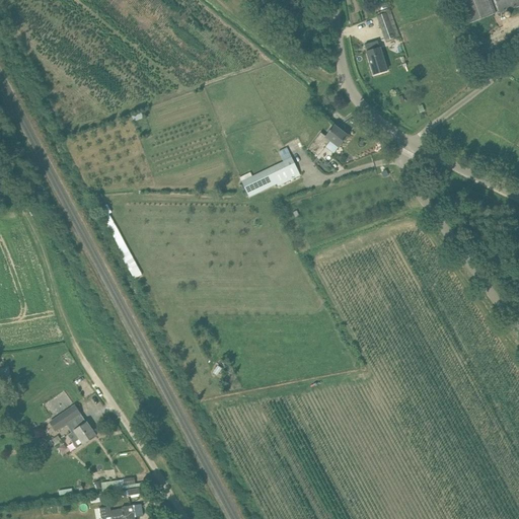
[(459,0),(468,24),(495,14),(489,0),(459,0)]
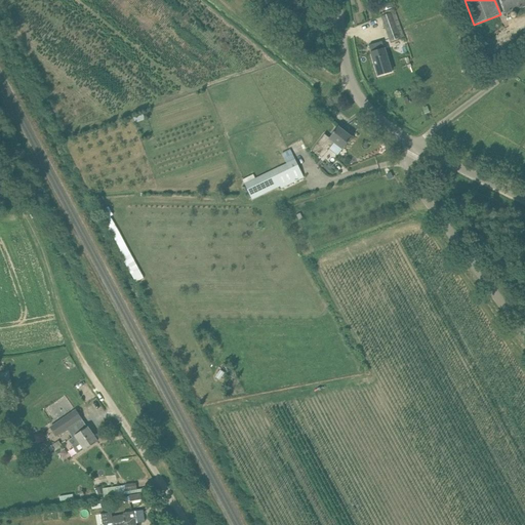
[(524,0),(500,0),(506,13),(524,5),(524,0)]
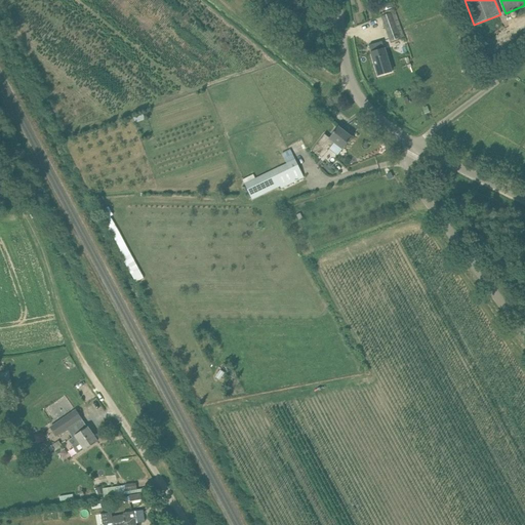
[(381,16),(390,41),(404,36),(395,11),(381,16)]
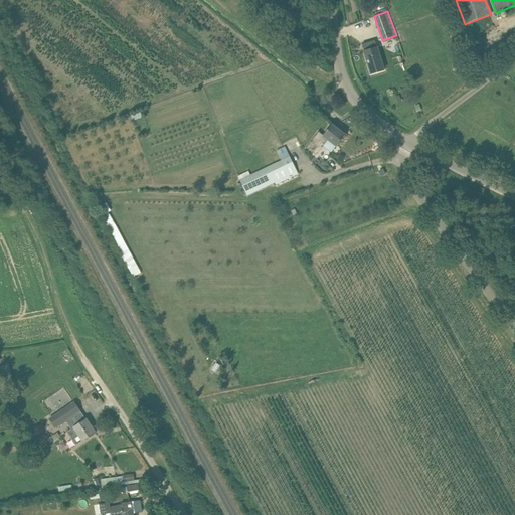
[(364,51),(369,66),(381,62),(377,47),(374,40),(368,42),(370,49),(364,51)]
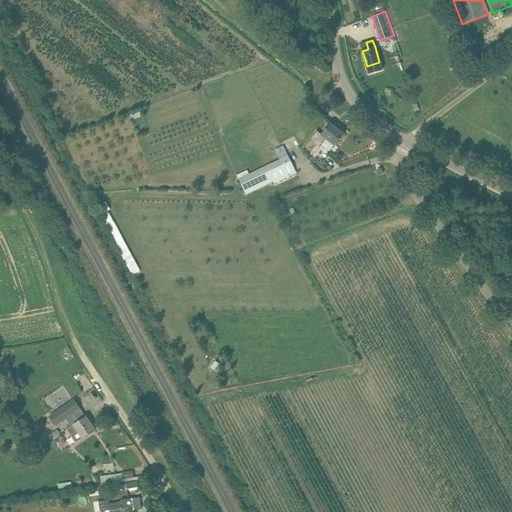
[(304,147),(314,154),(326,139),(334,145),(343,134),(330,124),(321,134),(317,131),(304,147)]
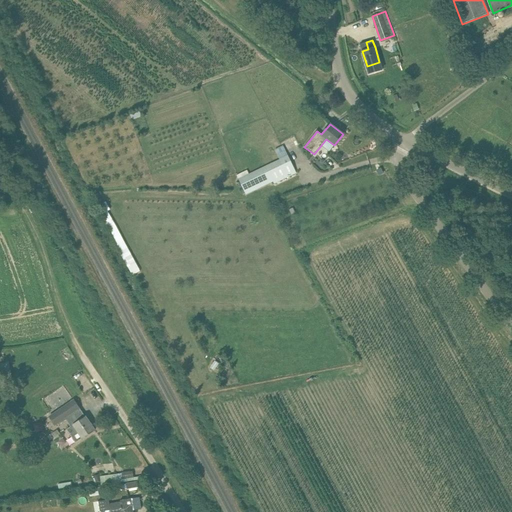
[(247,171),(237,176),(246,194),(255,189),(273,181),(274,183),(296,173),(288,155),(280,159),(249,174),(247,171)]
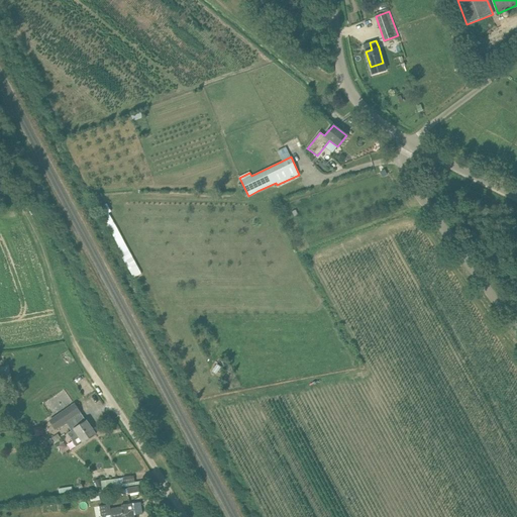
[(107,203),(97,208),(107,228),(109,227),(124,256),(122,257),(132,277),(140,272),(108,213),(111,211),(107,203)]
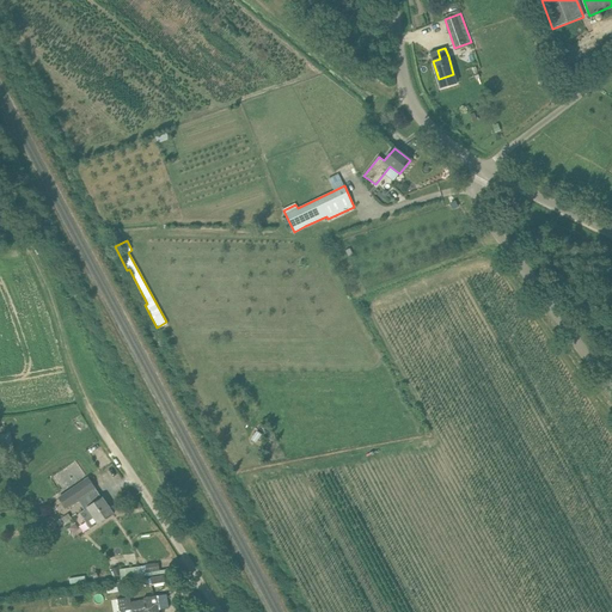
[(1,452),(0,452),(0,457),(2,466),(17,464),(13,450),(1,452)]
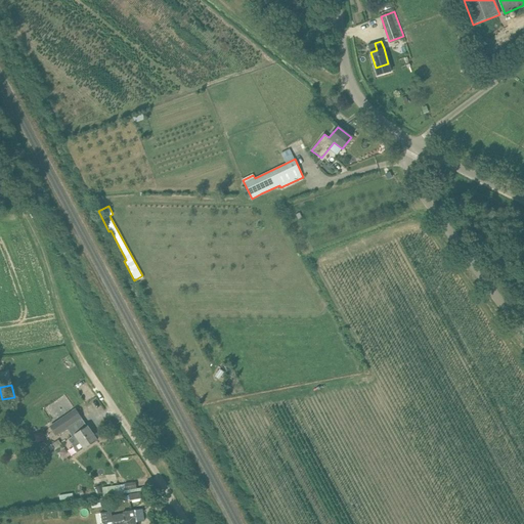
[(54,423),(50,426),(55,434),(58,433),(59,434),(71,427),(76,434),(69,439),(78,452),(84,448),(85,448),(97,440),(87,426),(87,427),(81,419),(82,418),(76,408),(71,411),(73,413),(55,425),(54,423)]
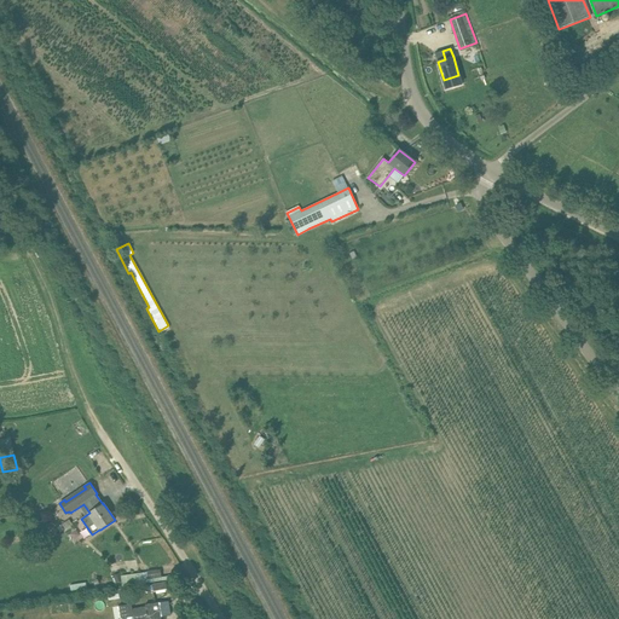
[(161,570),(148,571),(148,572),(149,579),(162,577),(161,570)]
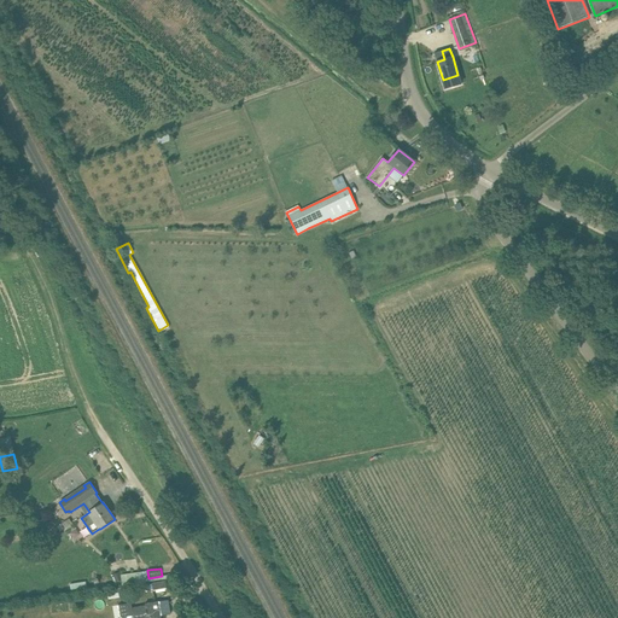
[(147,571),(122,575),(122,579),(123,584),(178,577),(178,573),(162,576),(149,578),(147,571)]
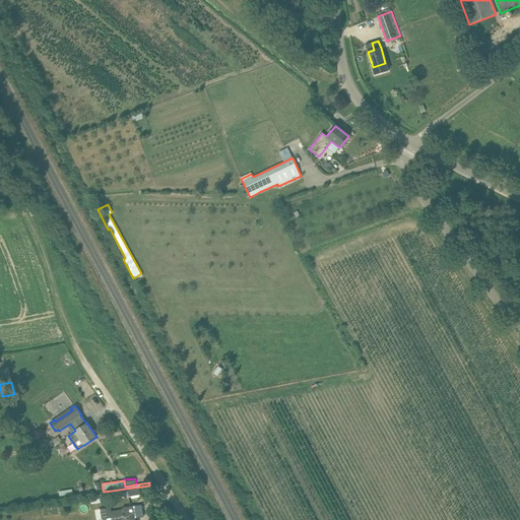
[(142,498),(140,488),(129,491),(132,500),(142,498)]
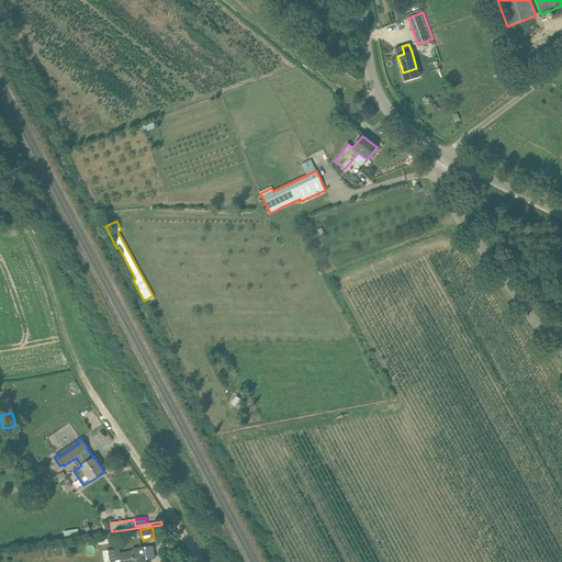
[(153,546),(144,547),(146,561),(155,560),(153,546)]
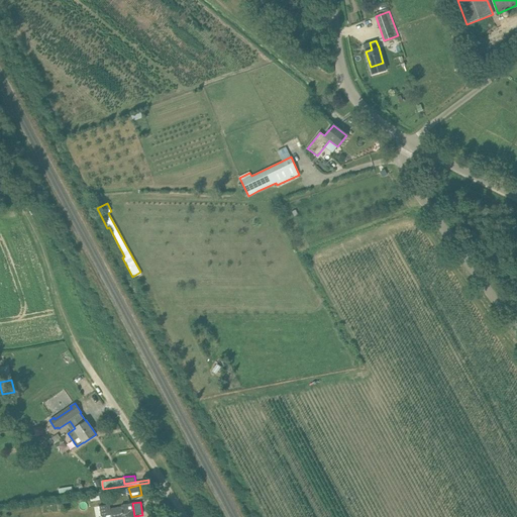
[(110,505),(100,506),(101,516),(103,516),(102,516),(134,516),(132,503),(121,505),(122,507),(110,509),(110,505)]
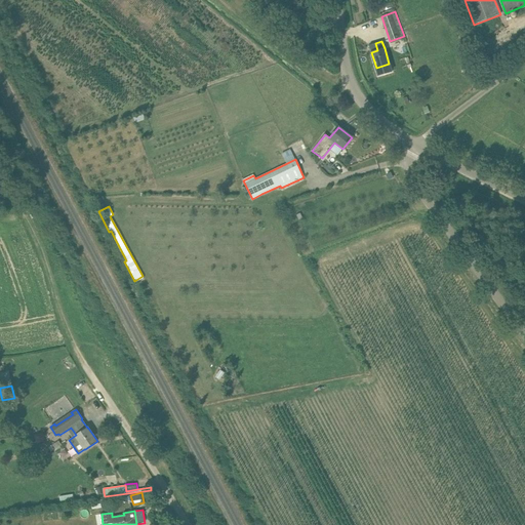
All buildings are outlined.
